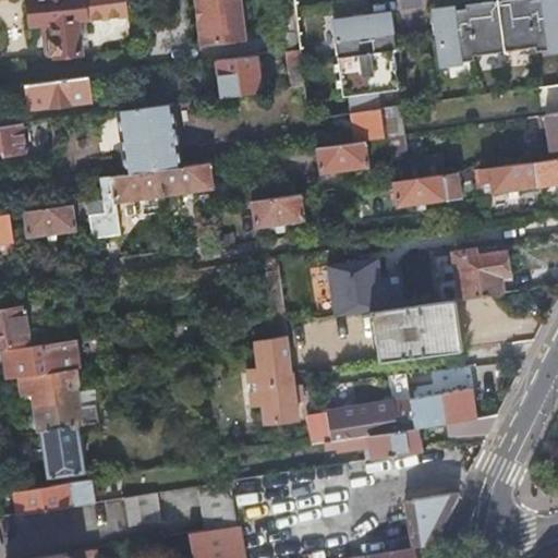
[(28,0),(32,26),(50,24),(52,37),(49,38),(46,41),(48,55),(53,55),(53,56),(82,52),(77,20),(86,19),(82,0),(28,0)]
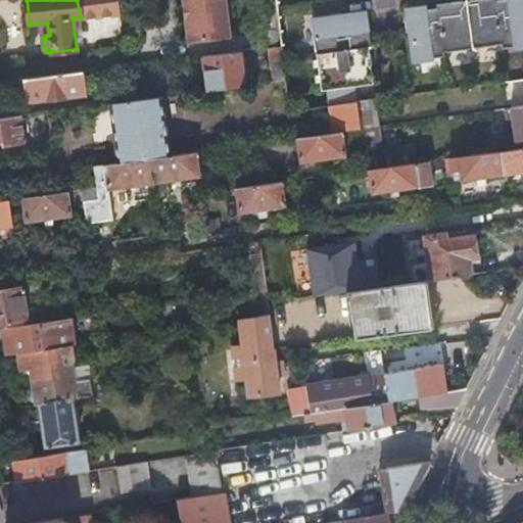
[(181,0),(187,42),(231,37),(225,0),(181,0)]
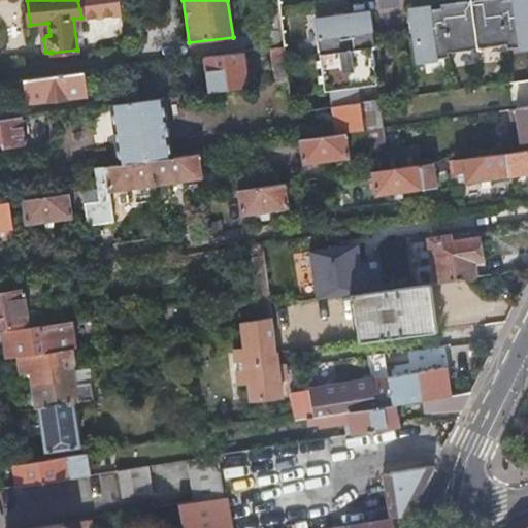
[(417,30),(414,31),(418,60),(449,56),(448,52),(506,43),(506,47),(527,43),(527,5),(527,0),(471,0),(440,4),(440,8),(428,9),(427,7),(415,9),(417,30)]
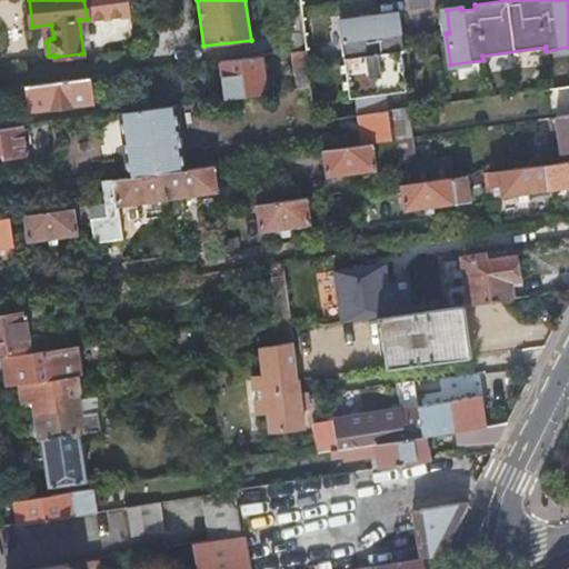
[(290,51),(306,50),(301,12),(292,13),(296,32),(272,35),(275,53),(290,51)]
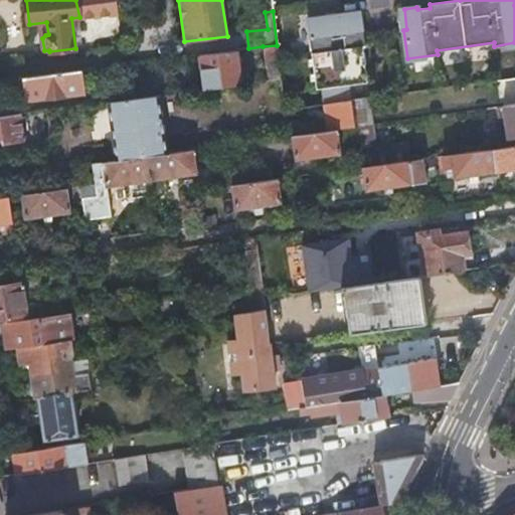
[(362,44),(357,11),(307,19),(316,88),(322,87),(324,103),(350,99),(347,83),(367,80),(364,61),(362,61),(361,55),(362,55),(363,44),(362,44)]
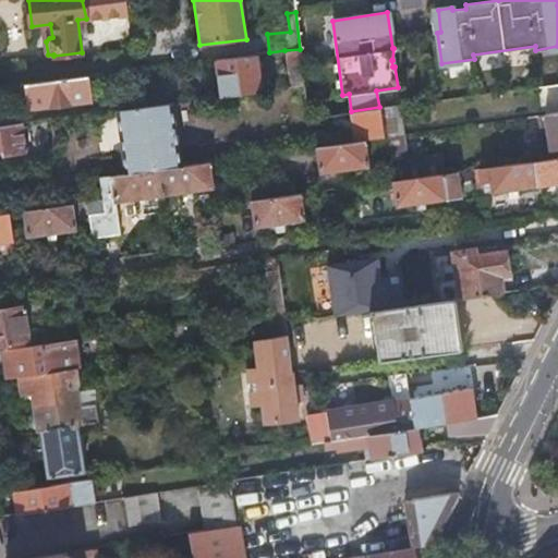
[(289,68),(302,65),(300,49),(284,50),(287,68),(289,68)]
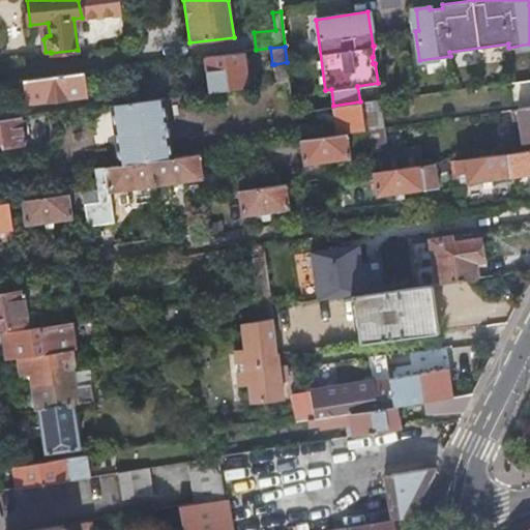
[(242,52),(205,56),(210,89),(247,84),(242,52)]
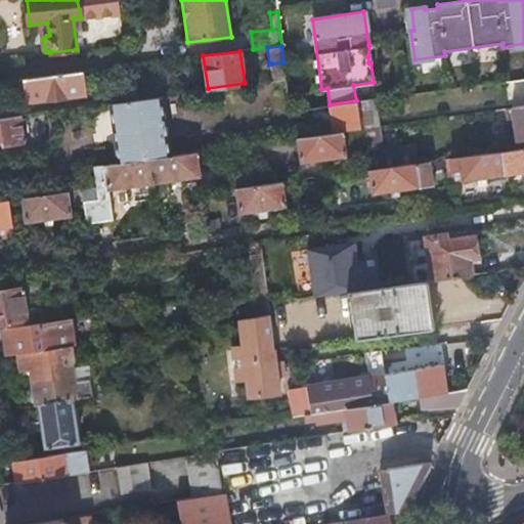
[(273,80),(286,78),(285,70),(284,61),(271,63),(273,80)]
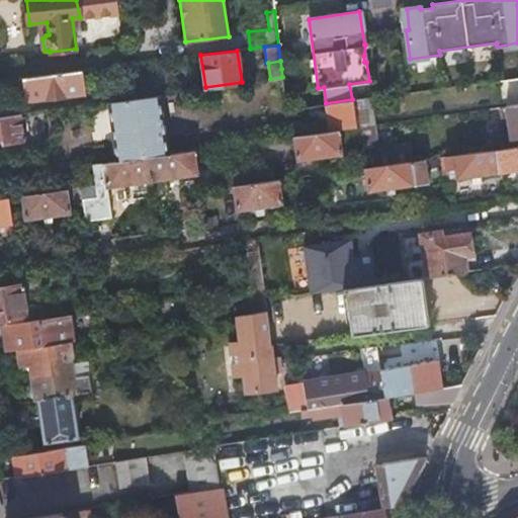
[(101,82),(100,68),(87,70),(89,84),(101,82)]
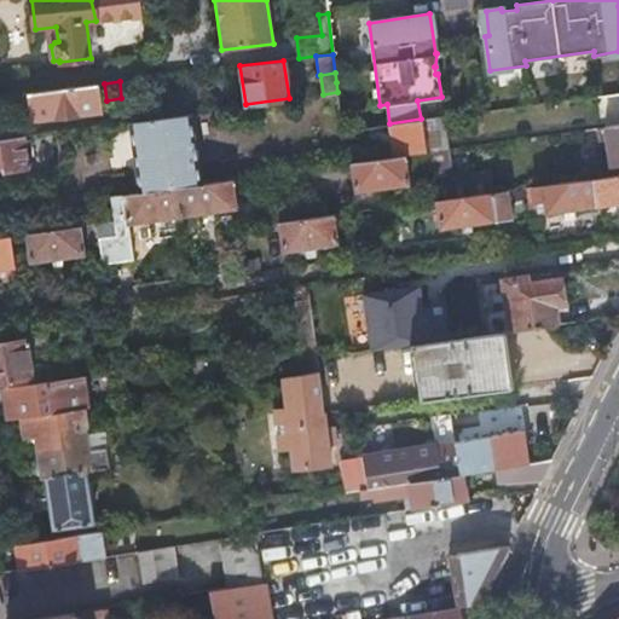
[(99,110),(96,85),(30,93),(24,93),(24,100),(30,99),(34,119),(99,110)]
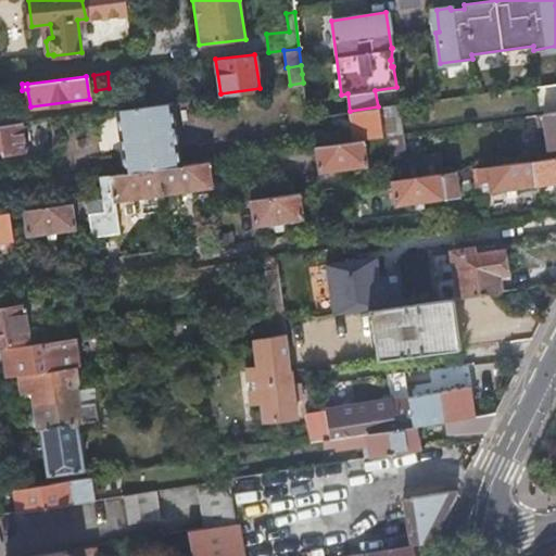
[(174,100),(117,108),(126,172),(159,167),(181,164),(179,143),(174,100)]
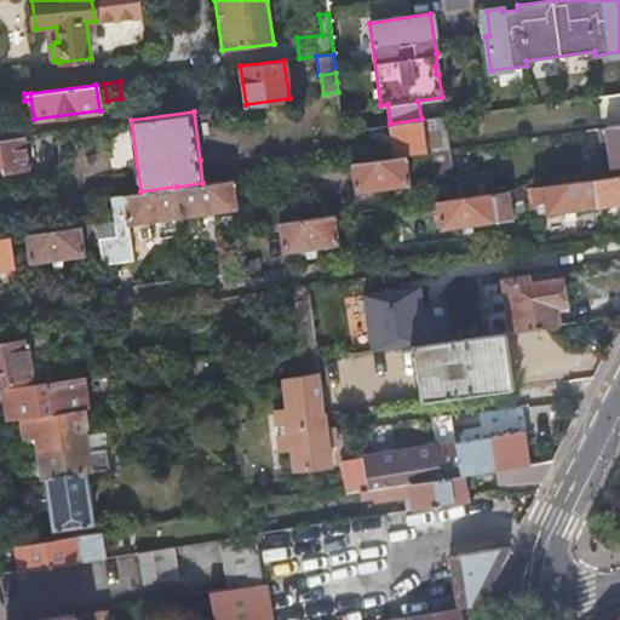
[(447,148),(442,116),(423,119),(428,150),(447,148)]
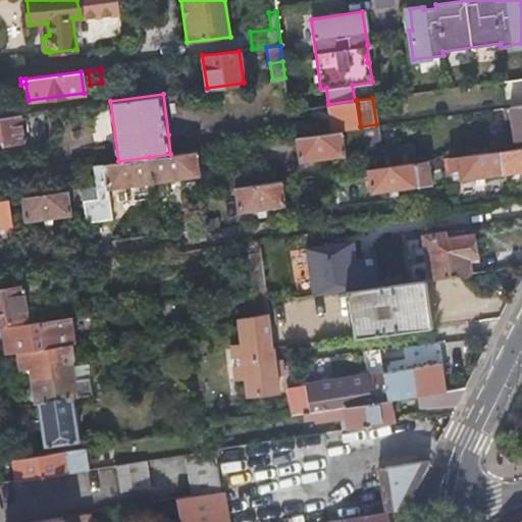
[(360,126),(356,100),(355,100),(328,104),(331,131),(360,126)]
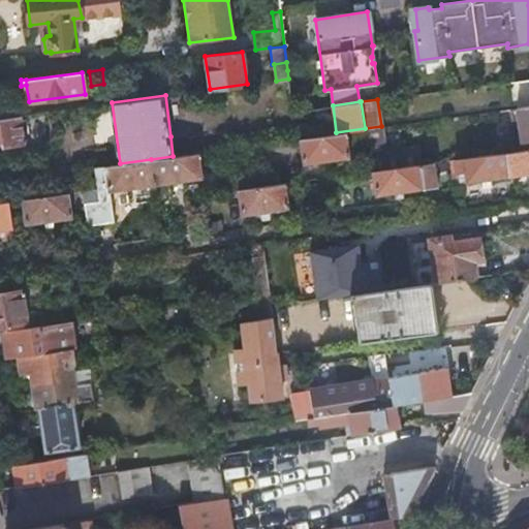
[(528,104),(508,109),(511,132),(520,131),(521,133),(528,131),(528,104)]
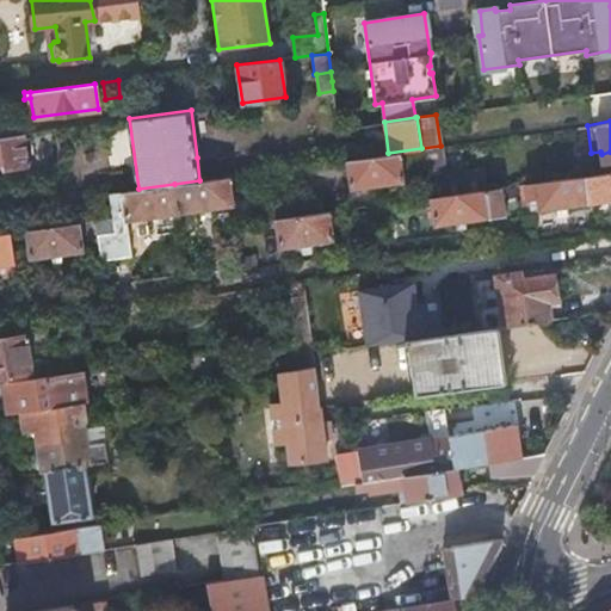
[(29,166),(24,133),(0,135),(0,164),(4,164),(5,170),(29,166)]
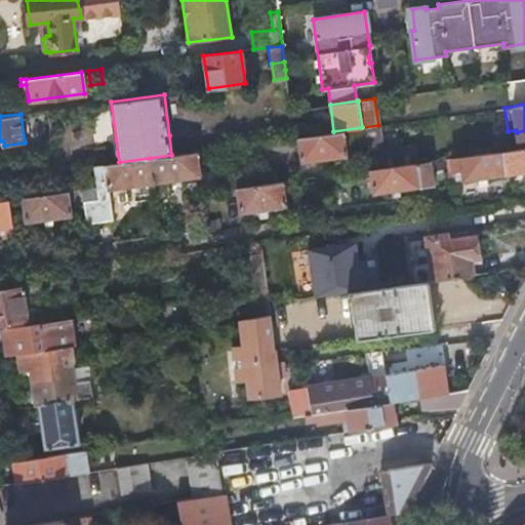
[(384,166),(378,125),(362,127),(366,153),(368,168),(384,166)]
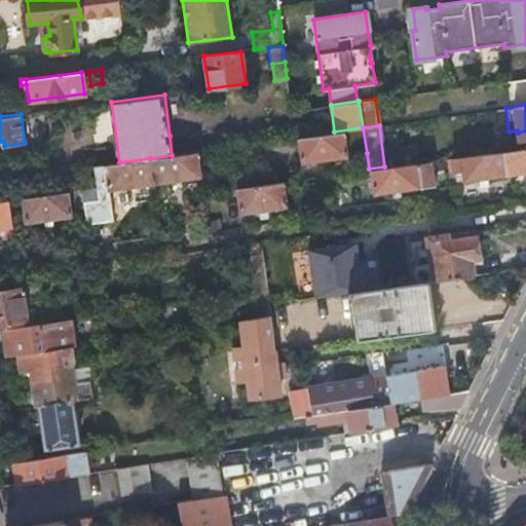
[(367,153),(363,127),(334,132),(313,135),(298,137),(302,162),(367,153)]
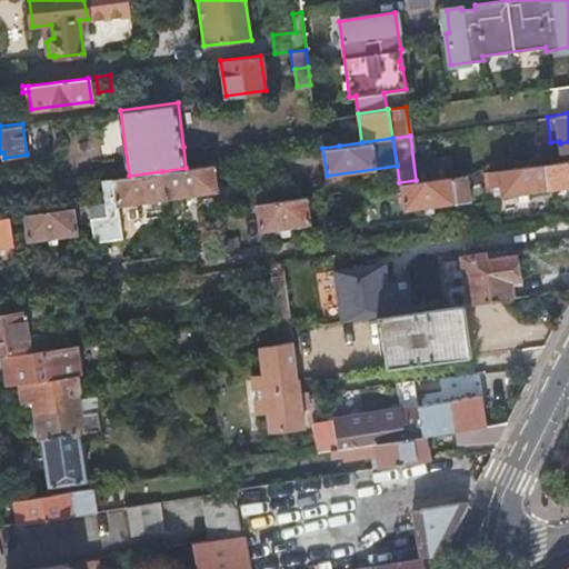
[(257,169),(256,158),(241,160),(242,171),(257,169)]
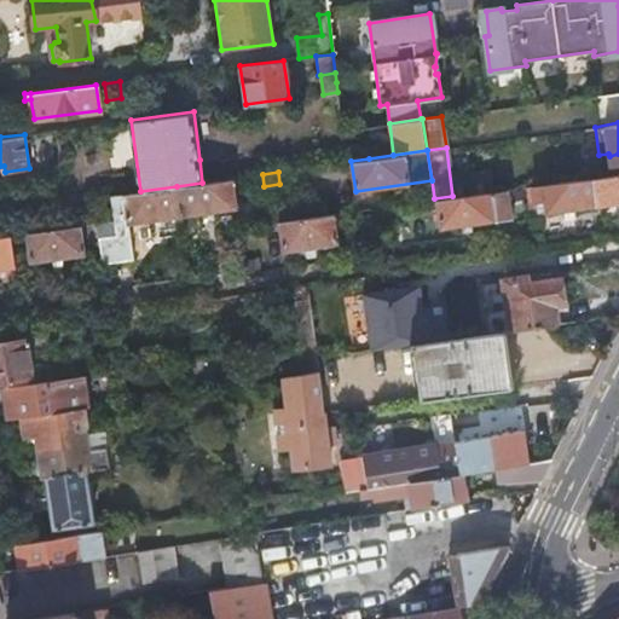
[(618,201),(618,172),(525,186),(526,197),(526,203),(533,202),(534,207),(542,206),(543,213),(618,201)]
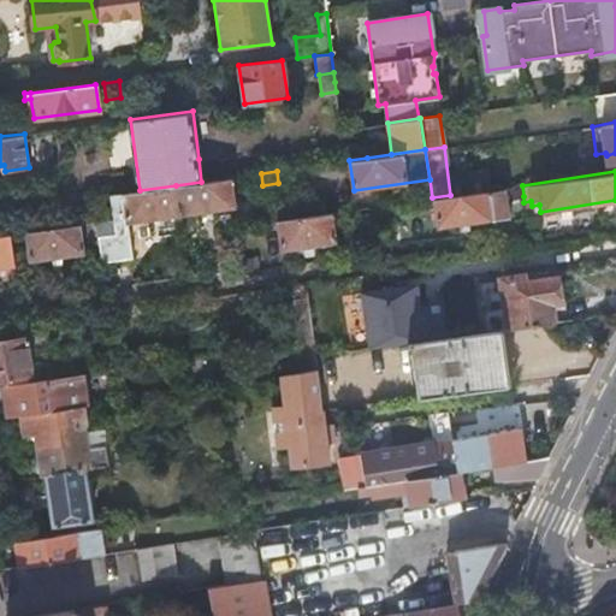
[(231,177),(201,182),(176,185),(181,214),(235,207),(231,177)]
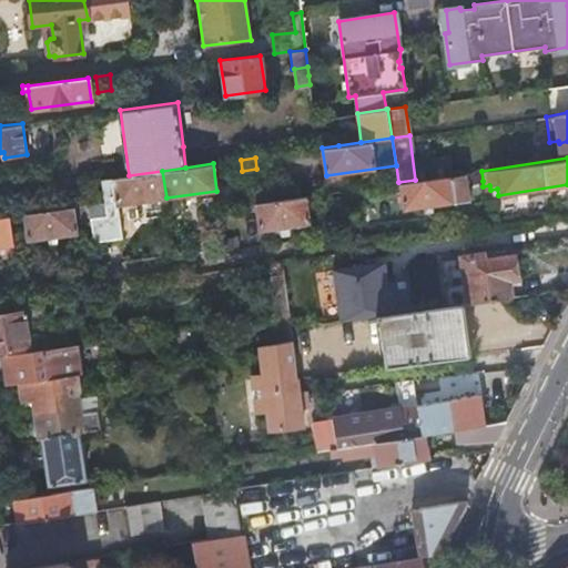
[(166,198),(162,171),(129,175),(101,180),(104,201),(115,199),(117,204),(166,198)]
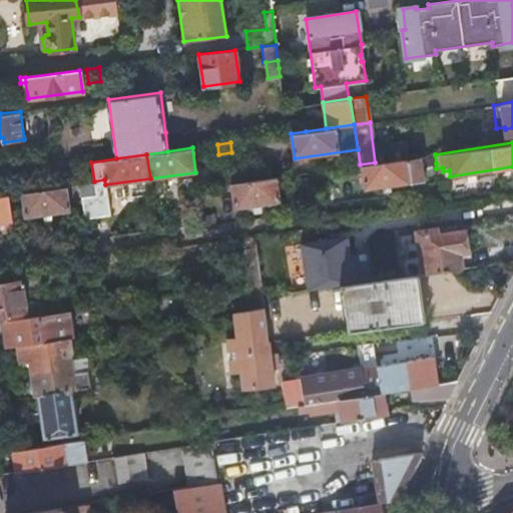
[(436,163),(435,154),(418,156),(420,166),(436,163)]
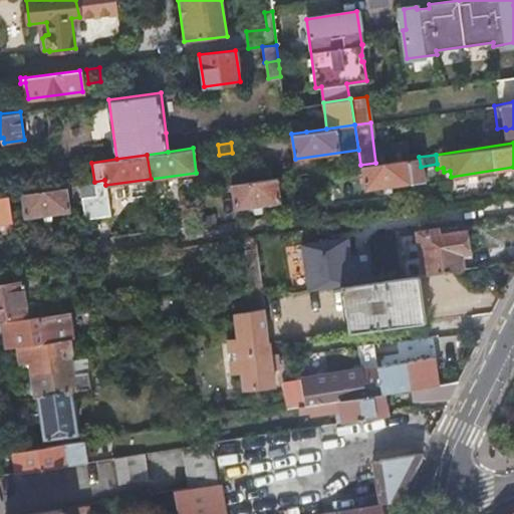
[(419,157),(375,163),(360,165),(364,188),(422,180),(421,167),(419,157)]
